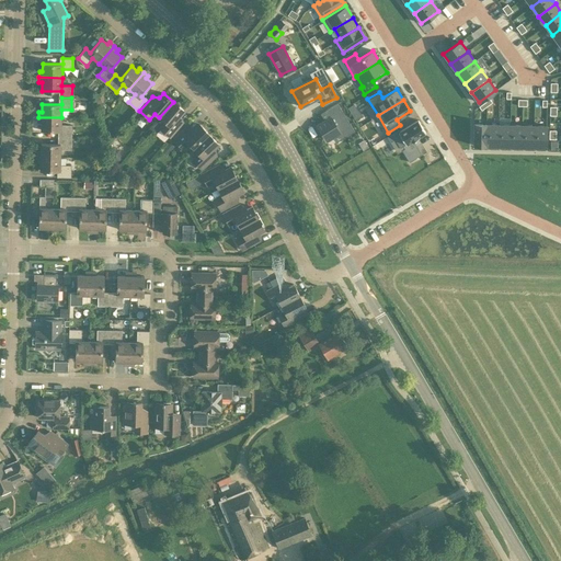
[(184,111),(173,102),(159,117),(165,123),(160,128),(170,137),(183,123),(180,115),(184,111)]
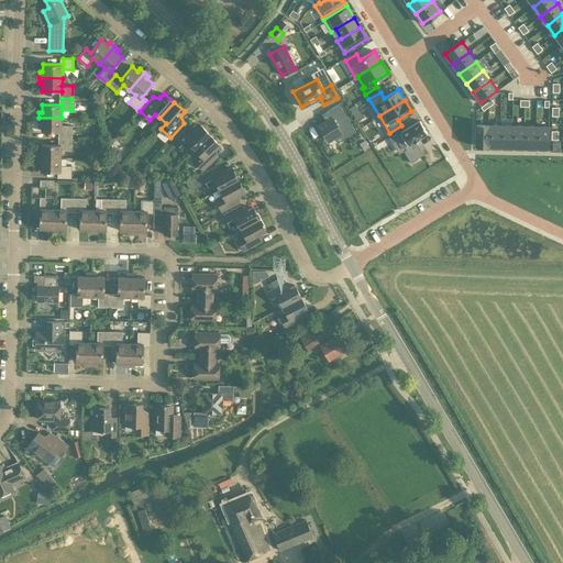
[(330,119),(318,125),(328,141),(339,133),(343,140),(355,131),(339,103),(326,111),(330,119)]
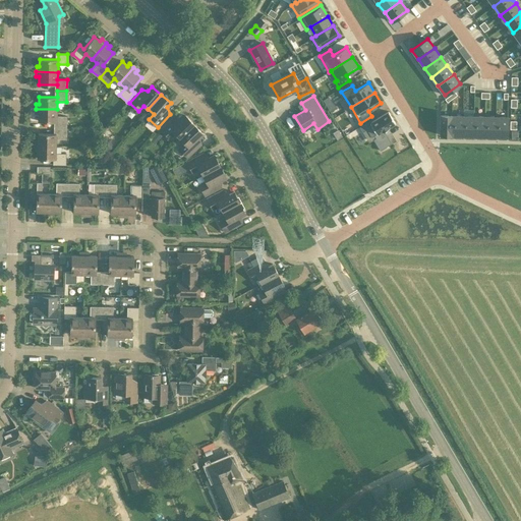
[(56,122),(56,128),(65,128),(66,117),(57,116),(57,109),(36,109),(35,114),(38,114),(38,121),(56,122)]
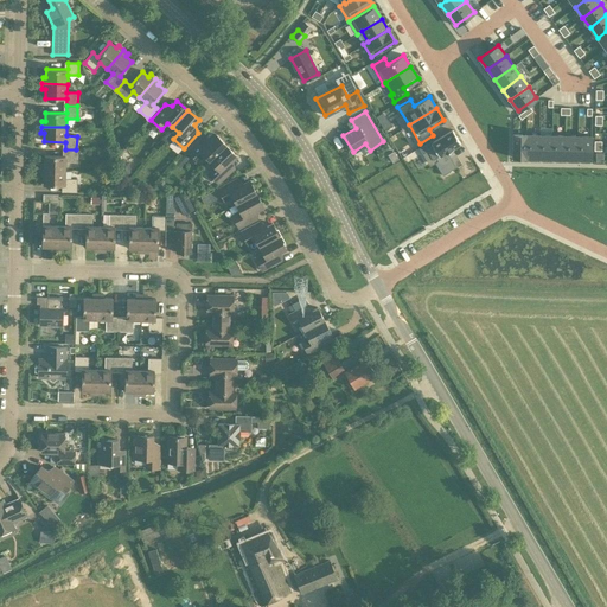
[(419,148),(422,153),(427,151),(433,159),(435,158),(438,161),(435,163),(442,176),(457,167),(448,154),(447,154),(446,153),(453,148),(453,147),(460,142),(452,129),(432,142),(430,141),(419,148)]
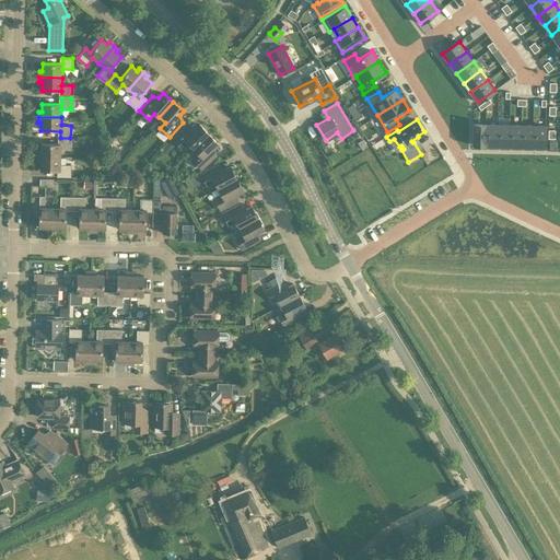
[(188,143),(193,148),(208,133),(198,124),(195,128),(187,126),(173,139),(183,149),(188,143)]
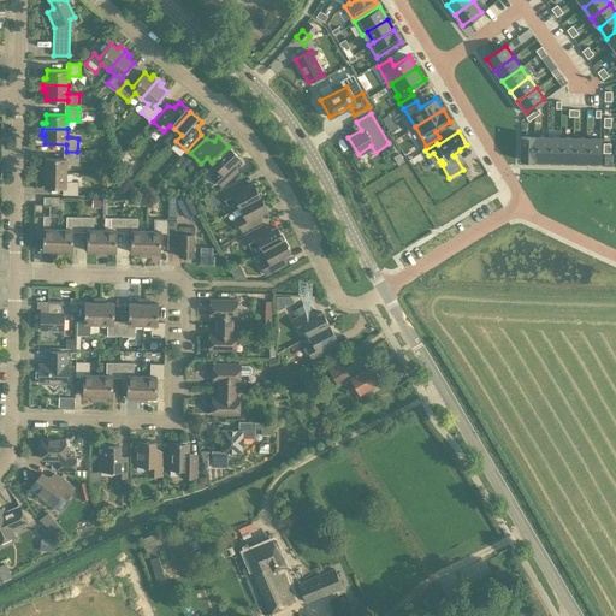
[(521,136),(520,160),(533,160),(534,137),(521,136)]
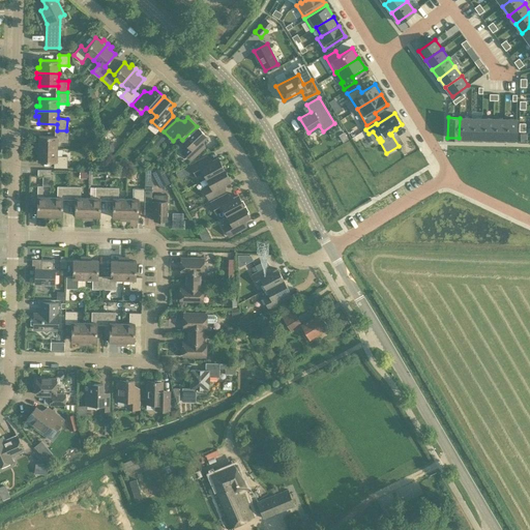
[(459,138),(470,138),(471,118),(460,118),(459,138)]
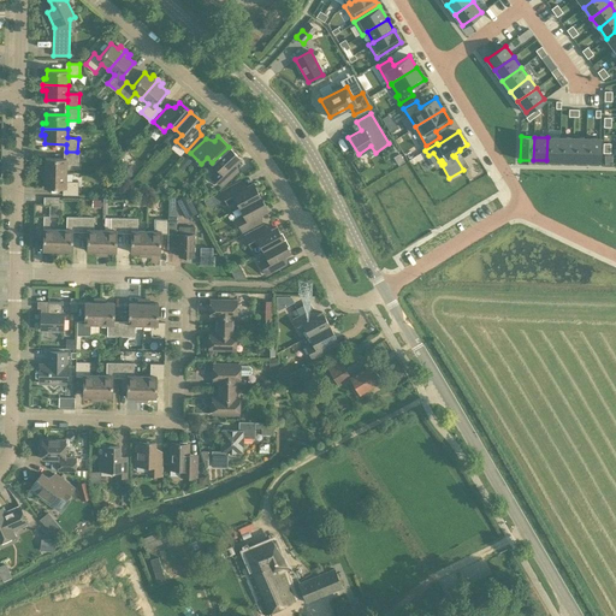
[(546,160),(560,160),(560,137),(548,137),(546,160)]
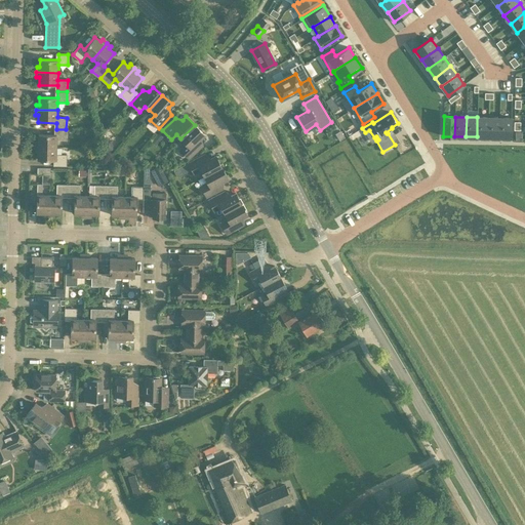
[(488,117),(477,117),(477,136),(488,137),(488,117)]
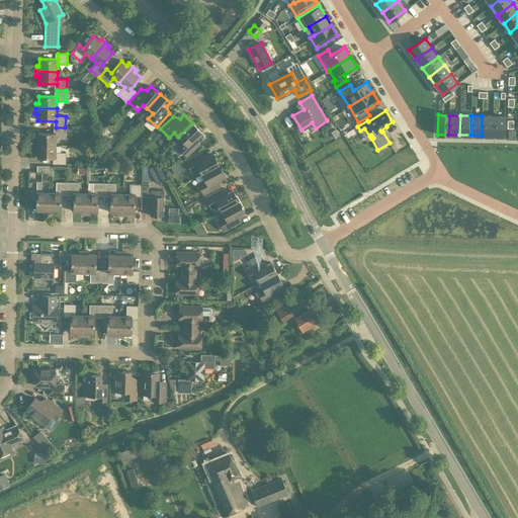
[(482,136),(492,136),(493,116),(482,115),(482,136)]
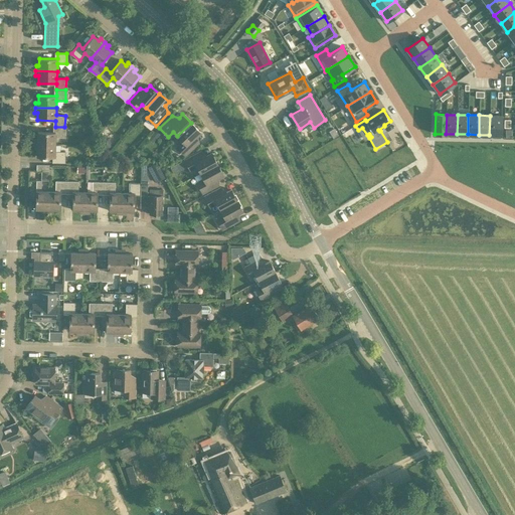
[(501,135),(501,116),(490,116),(489,135),(501,135)]
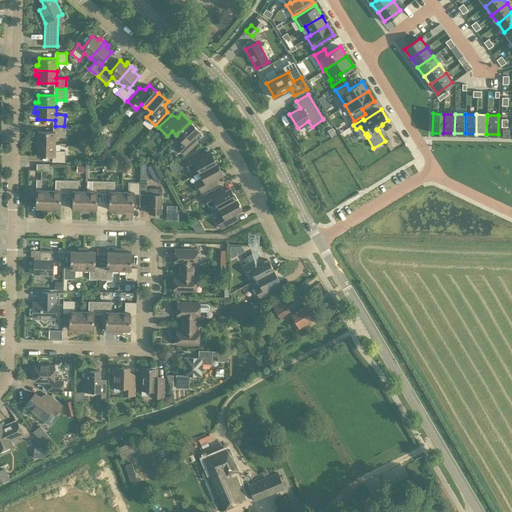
[(190,122),(176,135),(181,140),(175,146),(184,155),(197,143),(196,136),(199,132),(190,122)]
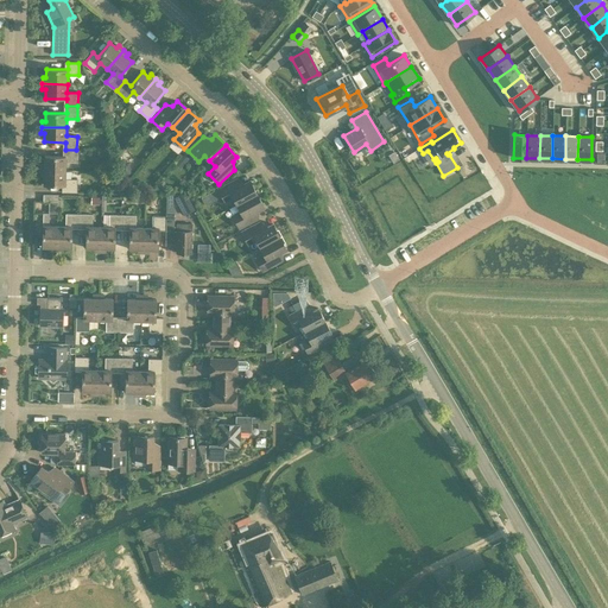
[(40,164),(40,170),(65,171),(65,162),(76,163),(76,150),(65,150),(65,157),(44,156),(44,164),(40,164)]
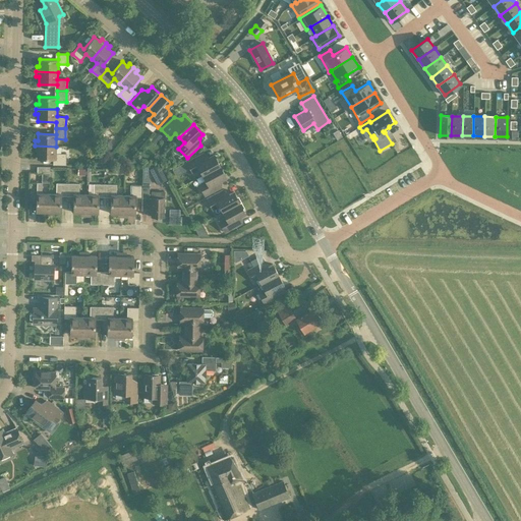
[(342,136),(338,130),(333,133),(337,139),(342,136)]
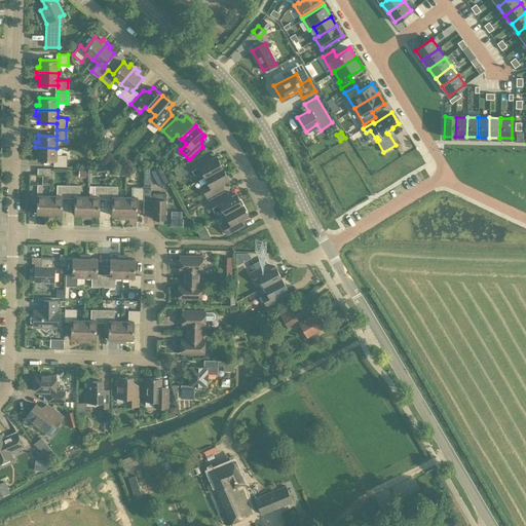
[(38,153),(37,160),(55,160),(55,165),(66,166),(66,155),(57,155),(57,148),(35,147),(34,152),(38,153)]
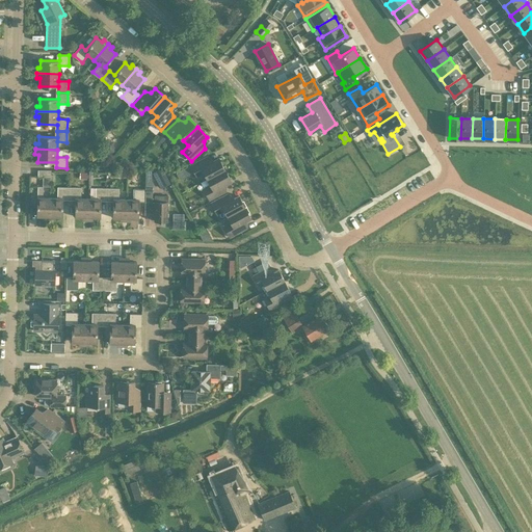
[(204,174),(207,179),(224,169),(218,158),(213,161),(207,157),(191,165),(196,177),(204,174)]
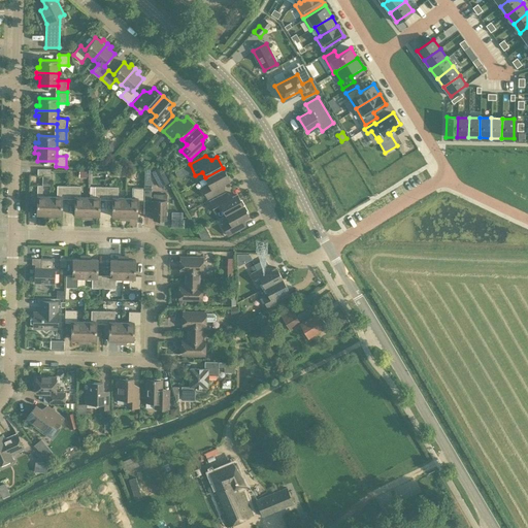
[(169,183),(164,172),(161,173),(158,168),(152,172),(160,187),(169,183)]
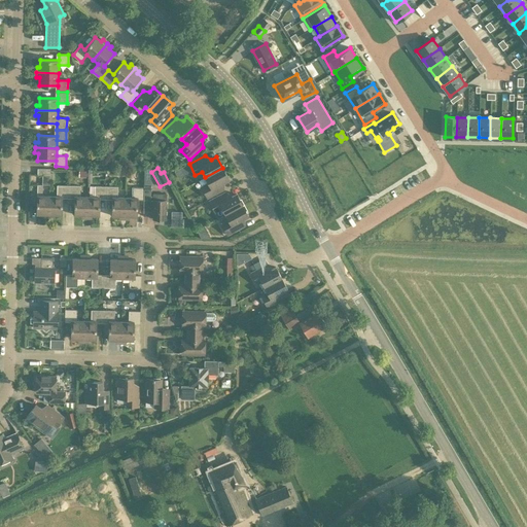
[(222,168),(205,177),(208,183),(202,186),(207,199),(223,189),(223,182),(229,180),(222,168)]
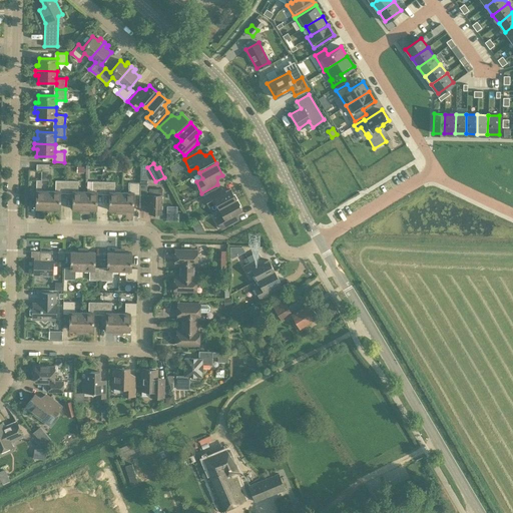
[(35,190),(35,208),(42,208),(42,212),(47,212),(48,192),(48,190),(41,190),(41,180),(36,180),(36,190),(35,190)]
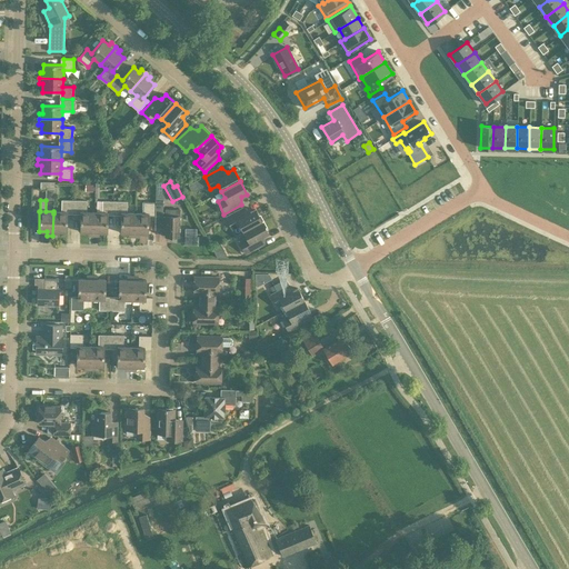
[(61,211),(53,211),(52,236),(58,236),(58,232),(67,232),(67,215),(73,215),(73,201),(61,200),(61,211)]
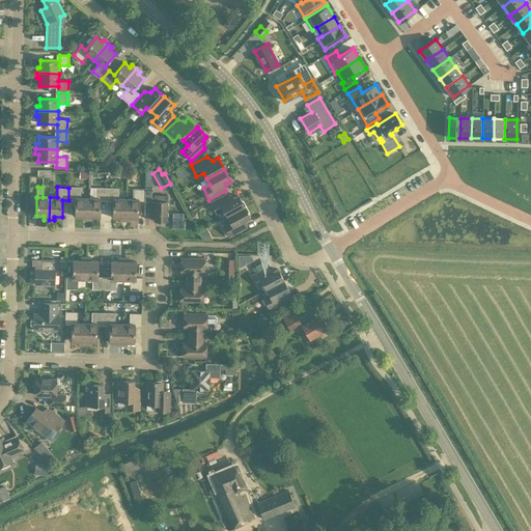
[(81,188),(68,188),(68,200),(75,200),(74,217),(82,217),(82,221),(87,221),(87,198),(81,198),(81,188)]
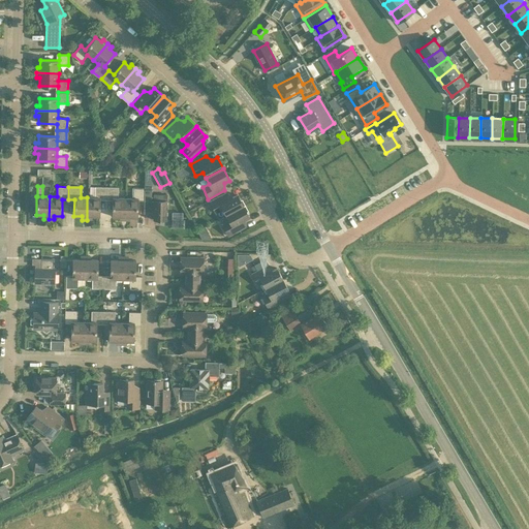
[(94,197),(87,197),(87,220),(92,220),(92,216),(100,217),(100,200),(106,200),(106,187),(95,187),(94,197)]
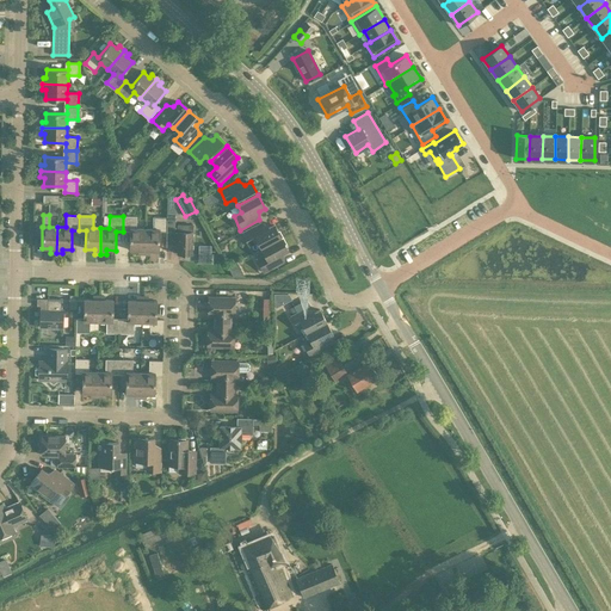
[(137,217),(123,216),(123,232),(129,232),(129,251),(139,251),(137,255),(143,255),(144,229),(136,229),(137,217)]
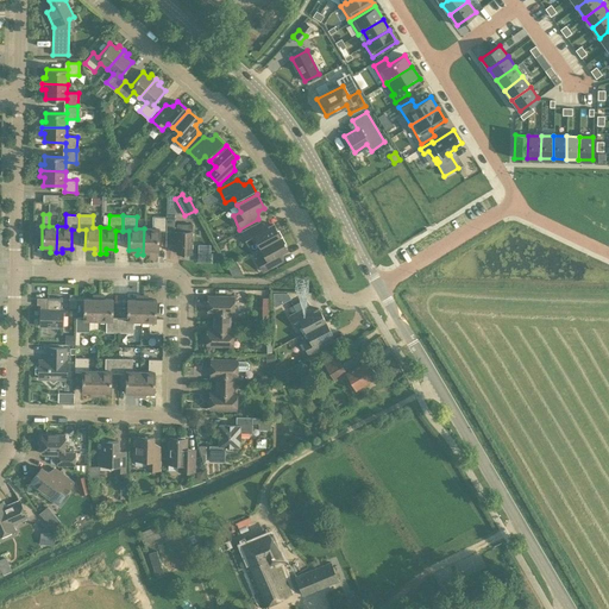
[(144,228),(143,255),(149,255),(150,250),(158,250),(159,232),(165,232),(165,217),(152,217),(152,228),(144,228)]
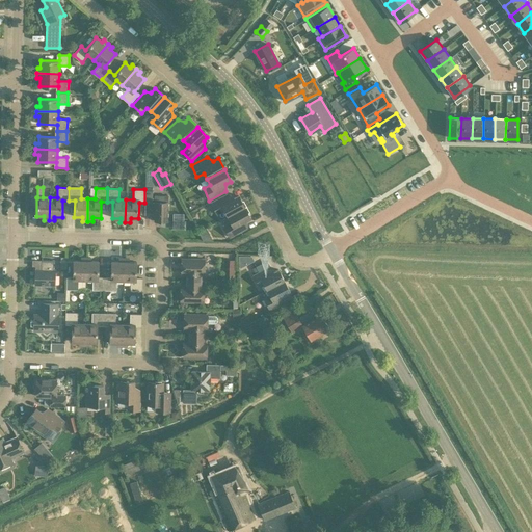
[(224,211),(228,216),(244,207),(238,195),(234,198),(228,194),(211,203),(217,214),(224,211)]
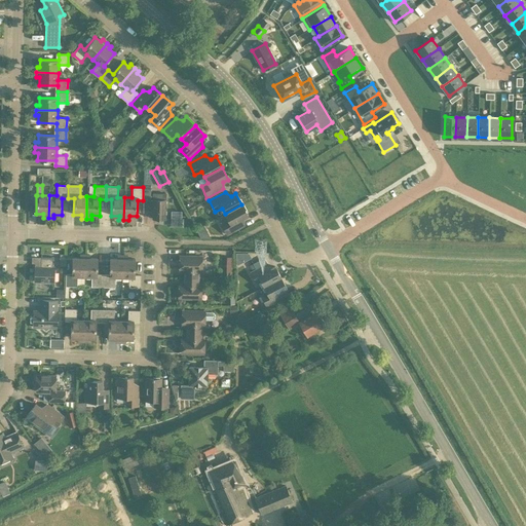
[(152,213),(152,219),(165,219),(165,200),(165,193),(153,193),(153,200),(152,213)]
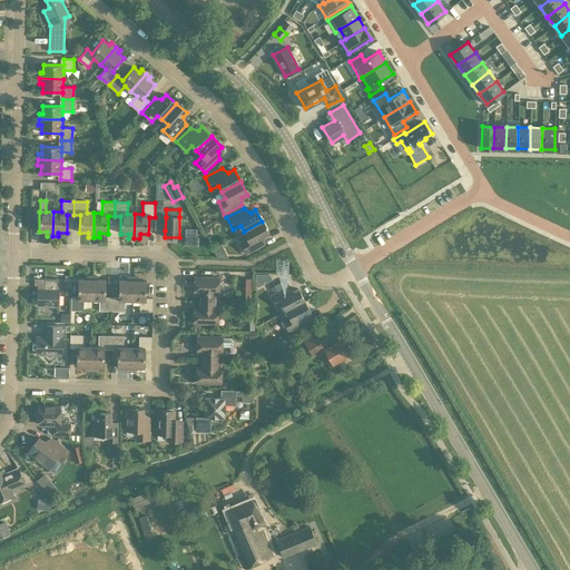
[(262,222),(244,232),(247,238),(239,243),(246,254),(263,245),(264,237),(268,235),(262,222)]
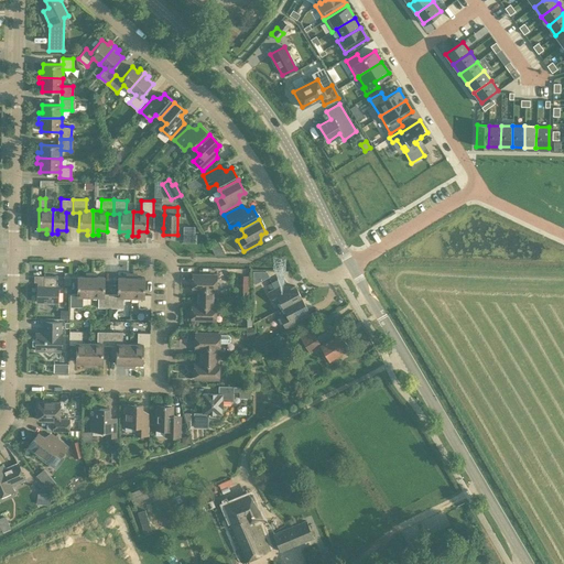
[(83,296),(90,297),(90,272),(85,272),(85,277),(77,277),(76,293),(71,293),(69,307),(83,308),(83,296)]
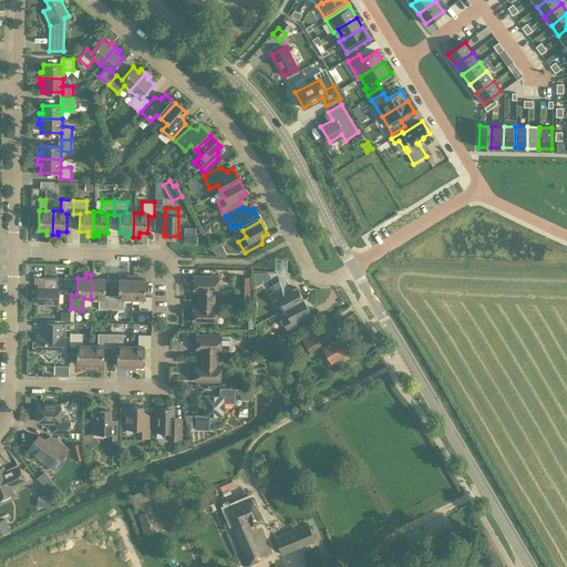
[(99,310),(111,310),(111,296),(105,296),(105,278),(98,278),(98,274),(91,274),(91,299),(99,299),(99,310)]
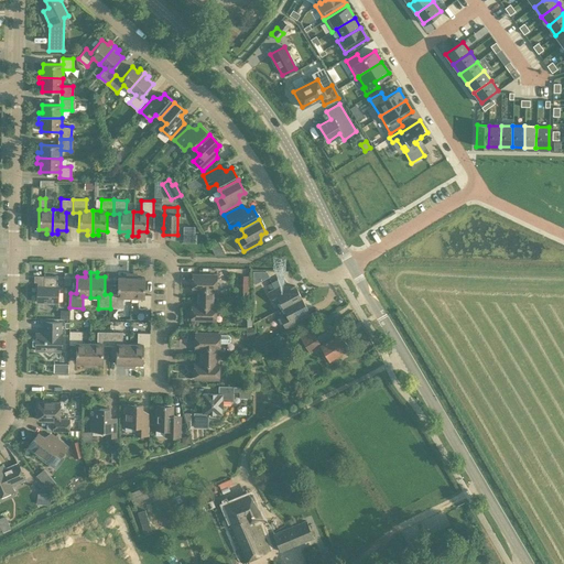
[(117,294),(110,294),(110,308),(122,308),(123,297),(131,297),(131,273),(126,273),(125,278),(117,278),(117,294)]
